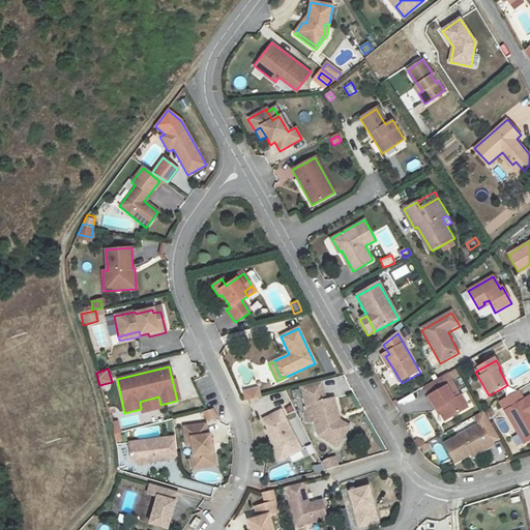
[(448,375),(439,380),(444,389),(448,387),(451,393),(458,390),(448,375)]
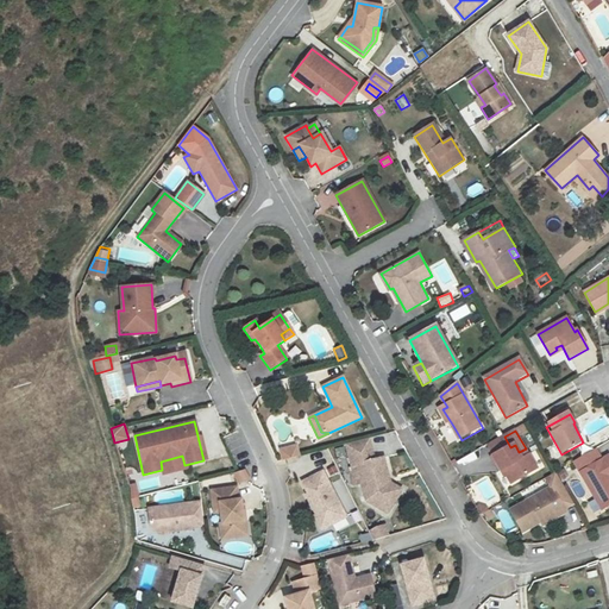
[(487,446),(493,457),(510,447),(504,437),(487,446)]
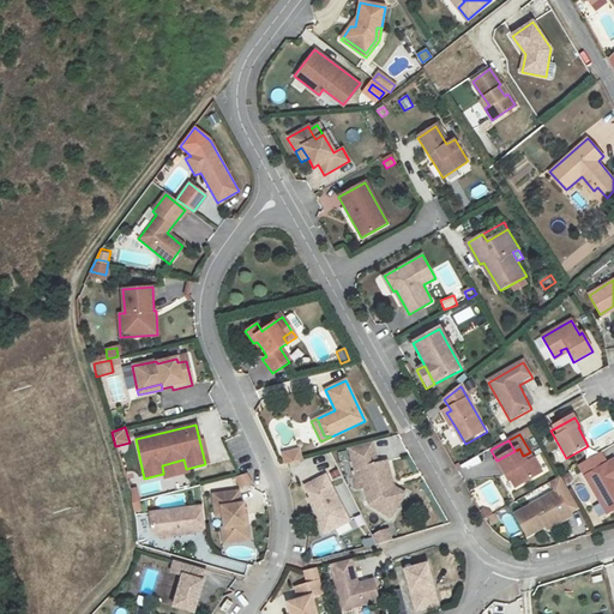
[(372,444),(349,450),(355,473),(360,471),(368,507),(389,519),(403,497),(392,491),(386,464),(377,467),(372,444)]
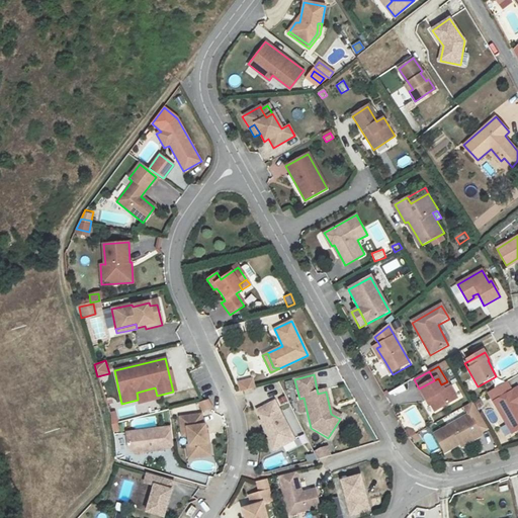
[(438,378),(434,380),(447,405),(458,399),(452,387),(451,389),(447,381),(441,384),(438,378)]
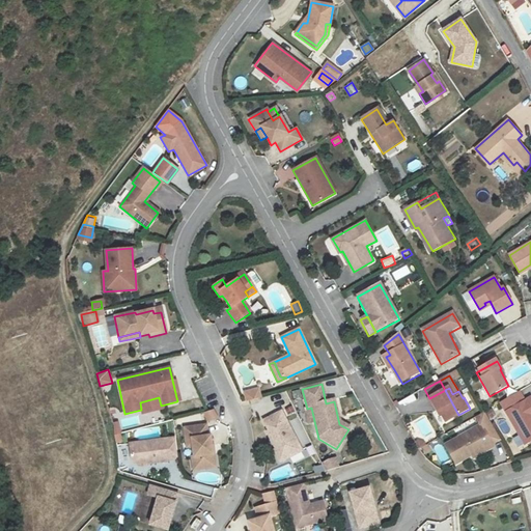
[(244,393),(246,399),(259,396),(258,390),(244,393)]
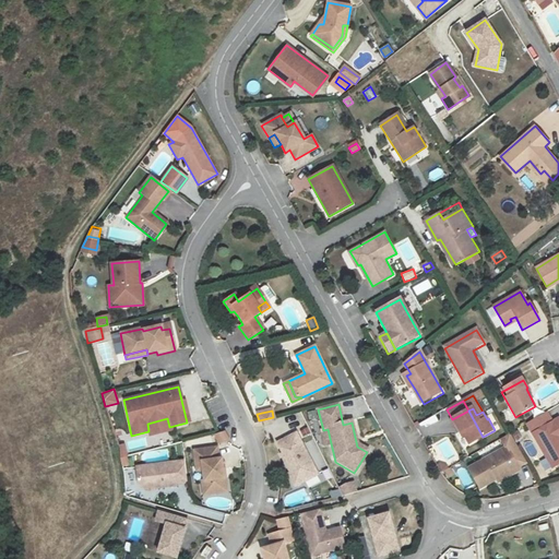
[(468,444),(483,437),(468,411),(452,419),(460,435),(462,433),(468,444)]
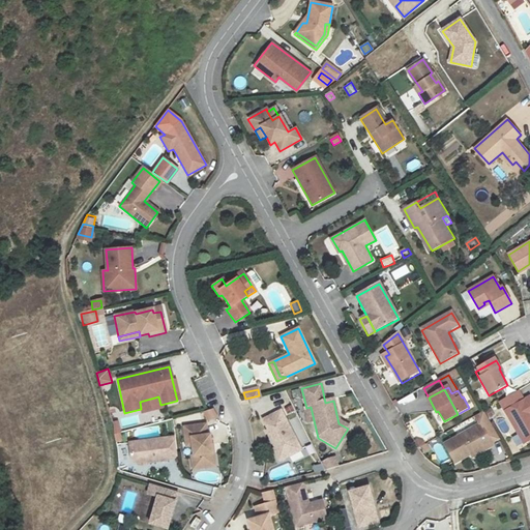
[(529,439),(529,414),(523,402),(518,392),(500,402),(523,443),(529,439)]
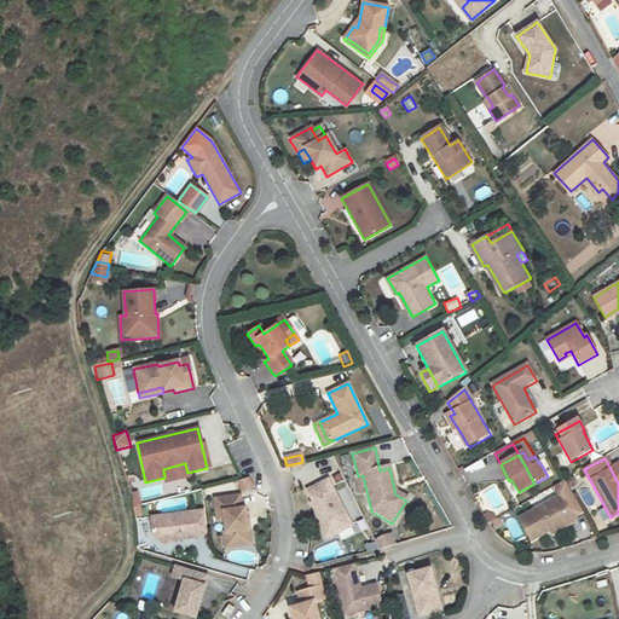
[(163,469),(165,478),(166,482),(189,478),(187,473),(185,463),(163,469)]
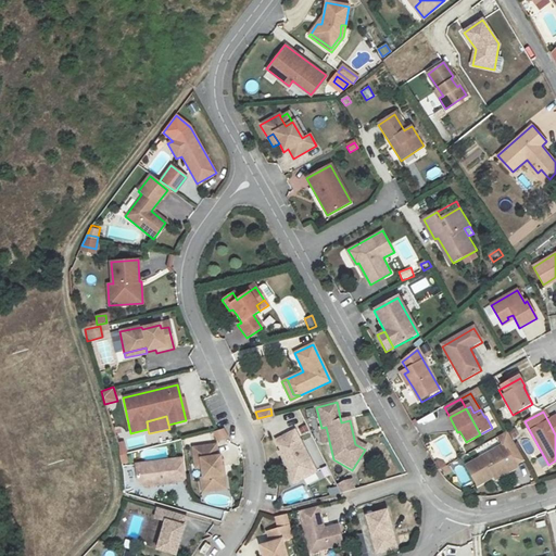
[(293,430),(275,440),(280,451),(278,452),(287,469),(293,482),(315,471),(293,430)]
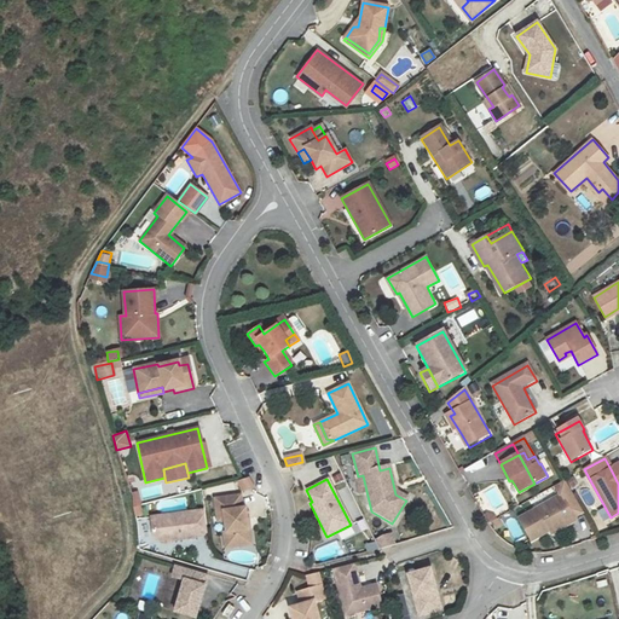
[(241,481),(236,482),(241,492),(253,490),(248,481),(248,480),(241,481)]
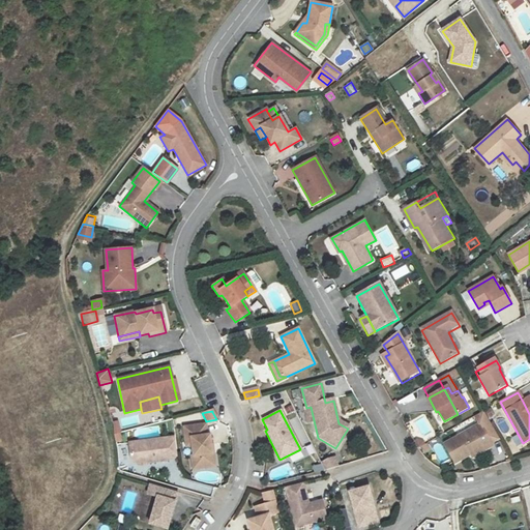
[(499,440),(484,412),(474,417),(479,425),(480,425),(491,444),(499,440)]
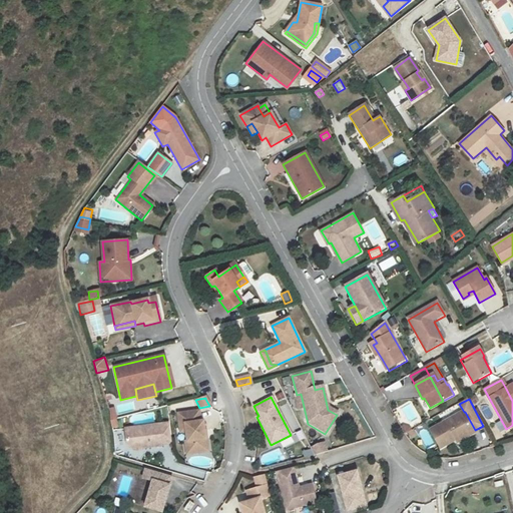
[(200,422),(199,412),(177,414),(179,426),(184,425),(185,432),(185,434),(186,442),(184,442),(186,455),(207,452),(206,440),(204,440),(202,422),(200,422)]
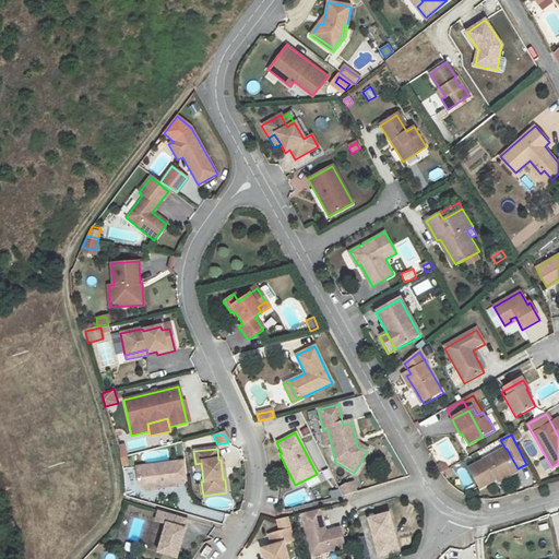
[(506,449),(468,470),(479,489),(496,480),(509,473),(511,476),(519,472),(518,468),(507,449),(506,449)]
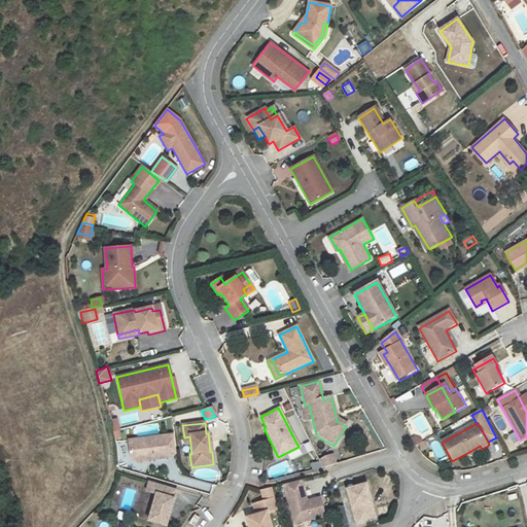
[(173,436),(128,442),(130,458),(136,463),(166,459),(166,456),(176,455),(173,436)]
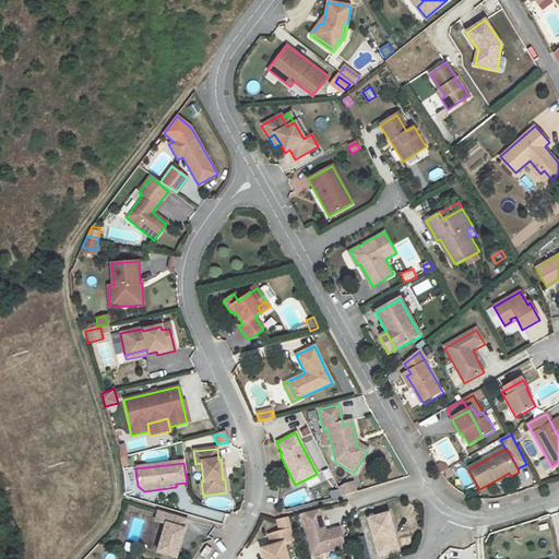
[(293,486),(295,485),(288,472),(286,474),(293,486)]
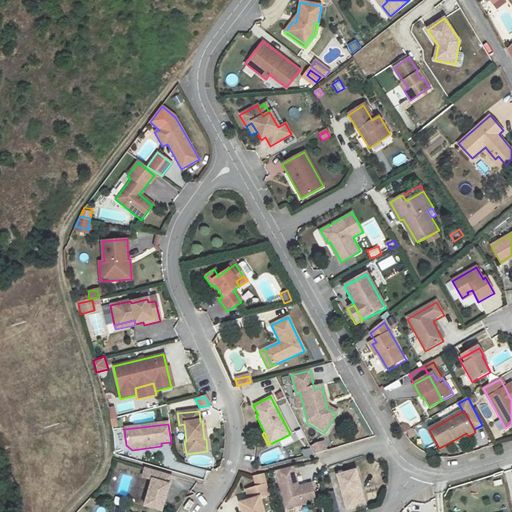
[(466,433),(454,440),(456,443),(468,436),(466,433)]
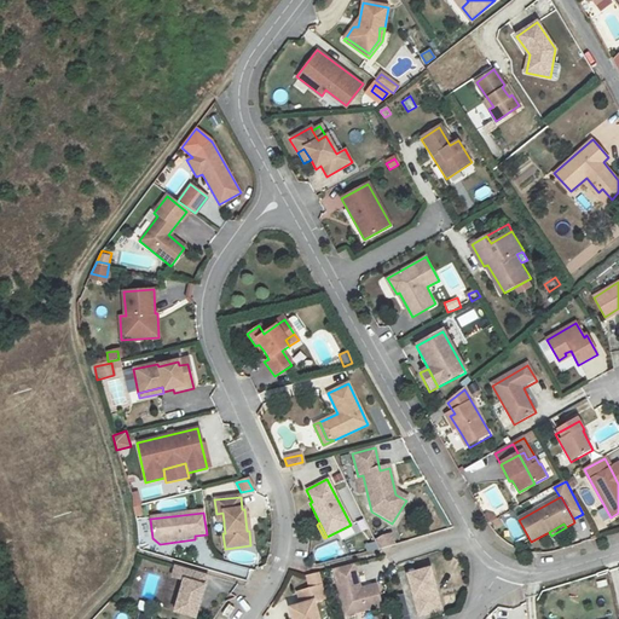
[(392,532),(375,538),(379,549),(395,544),(392,532)]
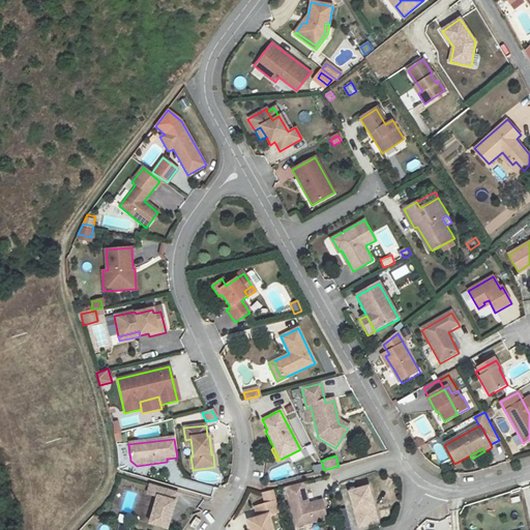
[(156,497),(159,487),(149,483),(146,494),(156,497)]
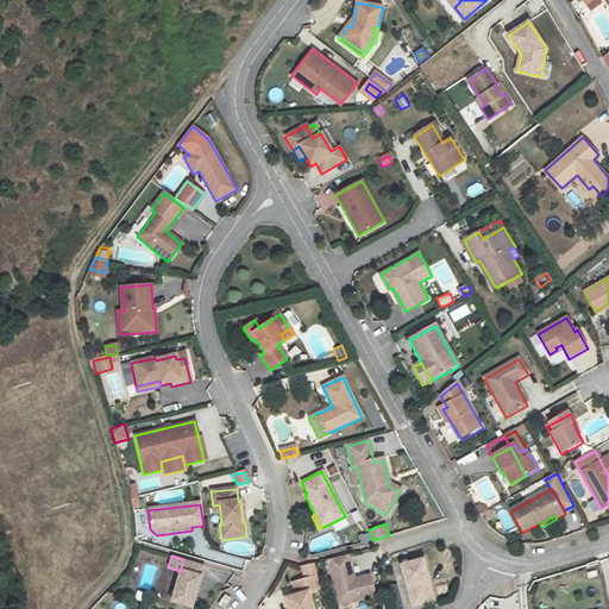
[(349,556),(328,560),(339,606),(375,597),(370,577),(355,581),(349,556)]
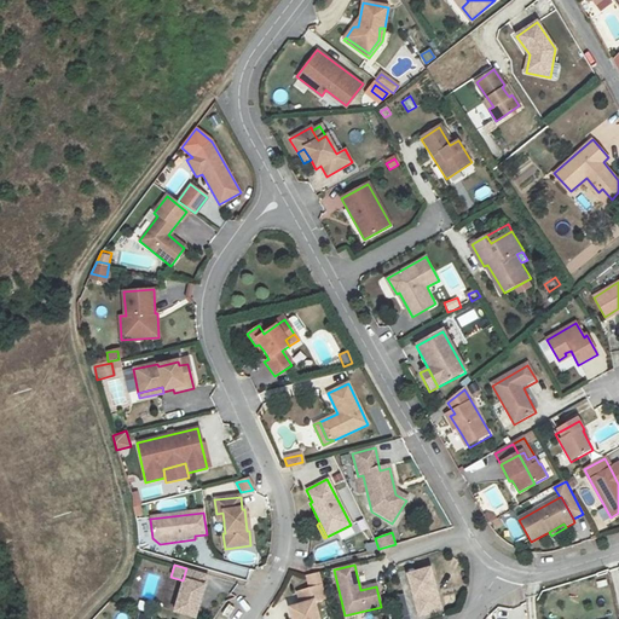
[(206,574),(186,568),(183,580),(173,611),(194,617),(206,574)]
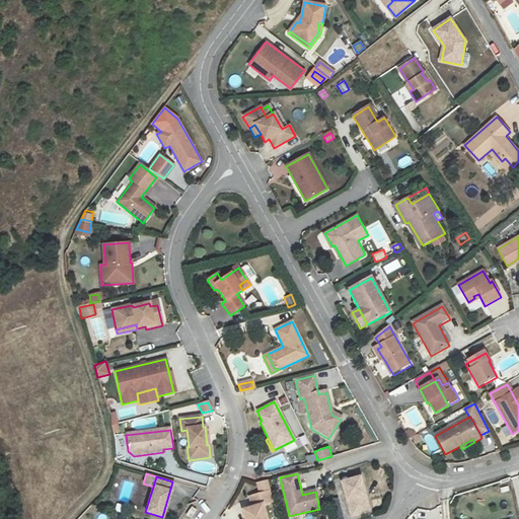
[(342,482),(351,516),(368,512),(363,496),(366,496),(361,476),(342,482)]
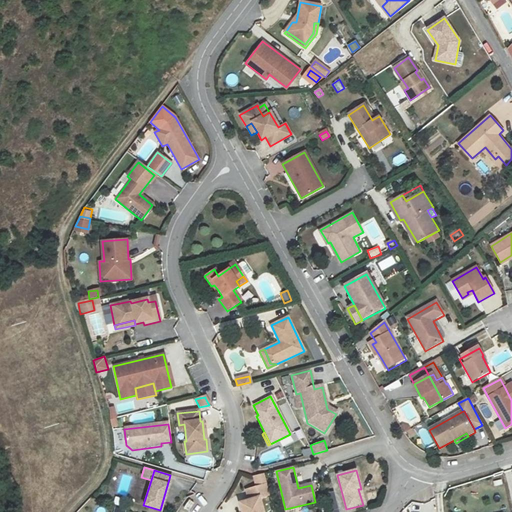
[(257,487),(246,490),(249,500),(239,503),(241,511),(262,511),(258,498),(269,495),(267,485),(264,474),(254,476),(257,487)]
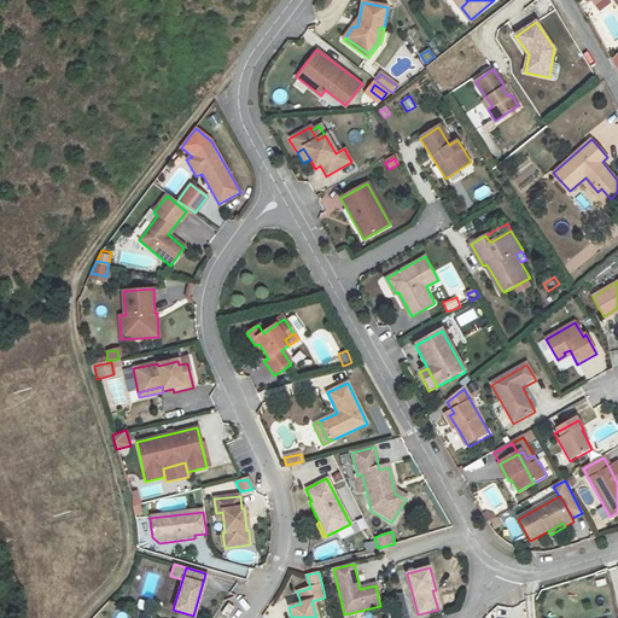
[(396,596),(398,608),(406,607),(403,595),(396,596)]
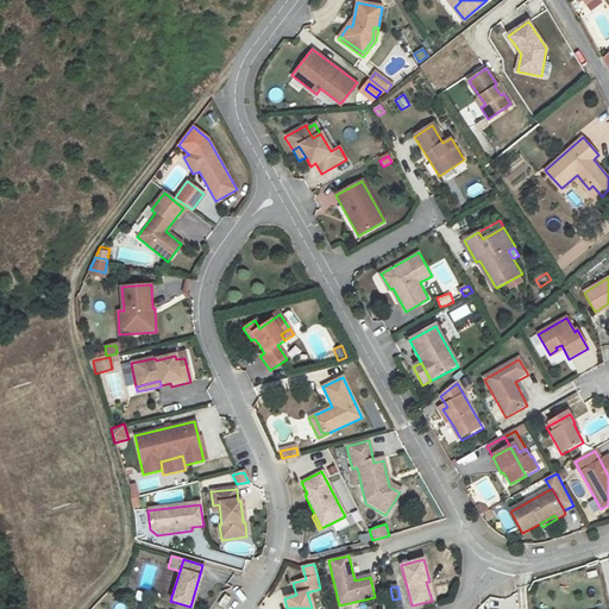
[(144,602),(145,592),(136,591),(135,601),(144,602)]
